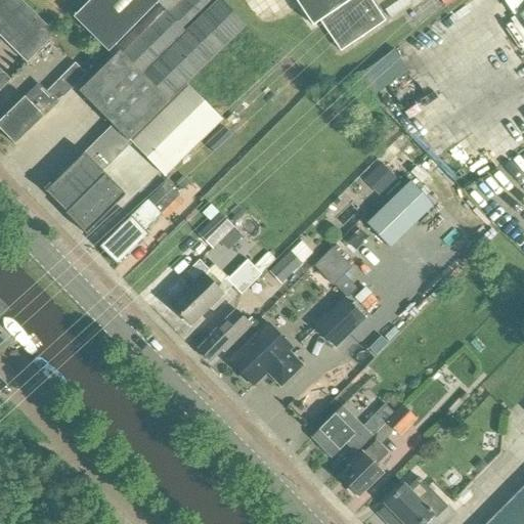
[(56,35),(19,0),(0,0),(0,35),(29,63),(56,35)]
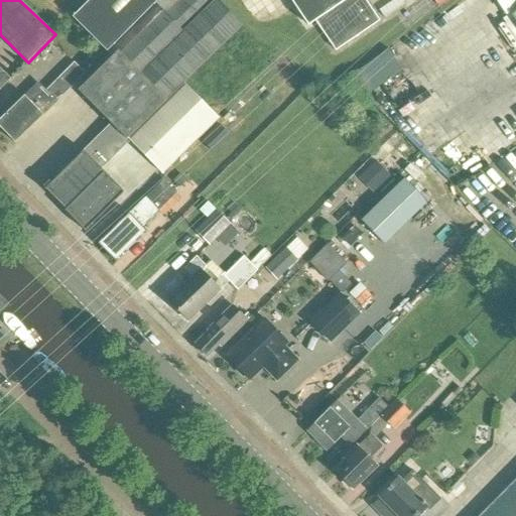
[(107,51),(158,0),(89,0),(72,17),(107,51)]
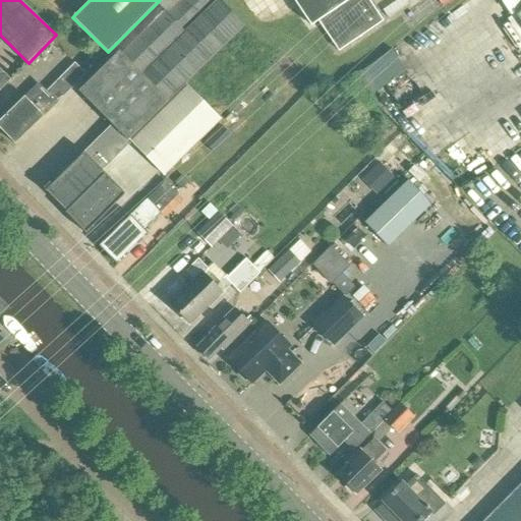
[(251,24),(299,9),(292,0),(184,0),(169,15),(166,12),(122,55),(119,52),(78,92),(112,125),(85,152),(103,170),(132,141),(129,139),(187,83),(245,26),(251,24)]
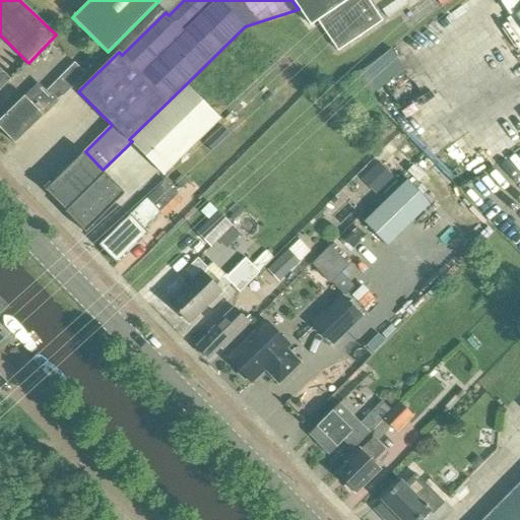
[(318,22),(350,0),(291,0),(299,9),(311,27),(318,22)]
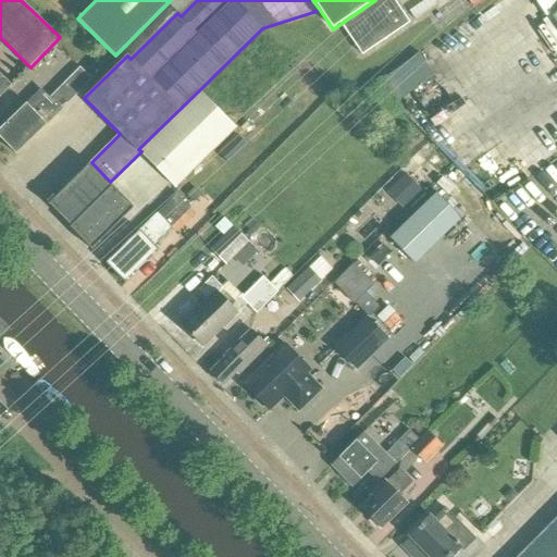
[(394,0),(375,0),(341,24),(362,57),(410,24),(394,0)]
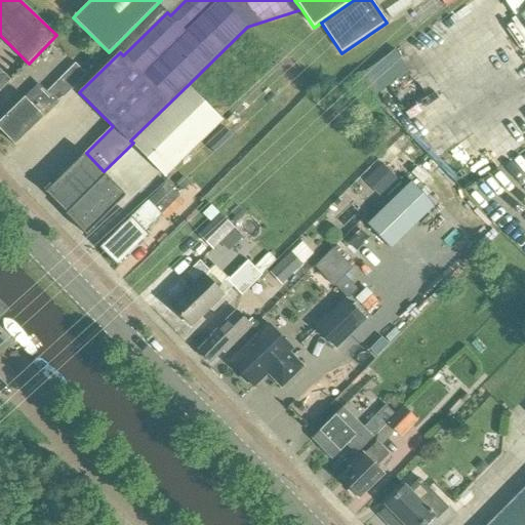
[(524,22),(524,0),(509,0),(521,16),(524,22)]
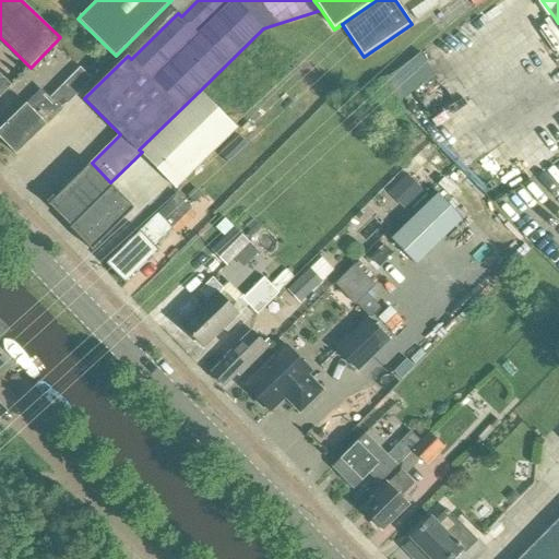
[(94,62),(103,64),(106,49),(96,47),(94,62)]
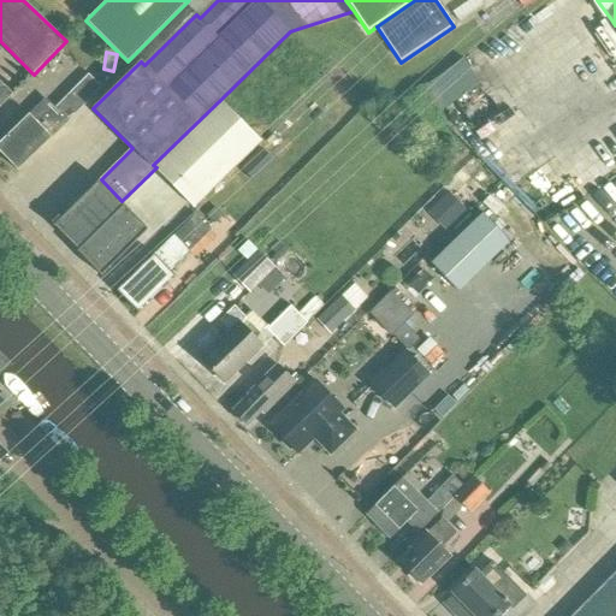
[(460,61),(414,89),(428,114),(474,87),(460,61)]
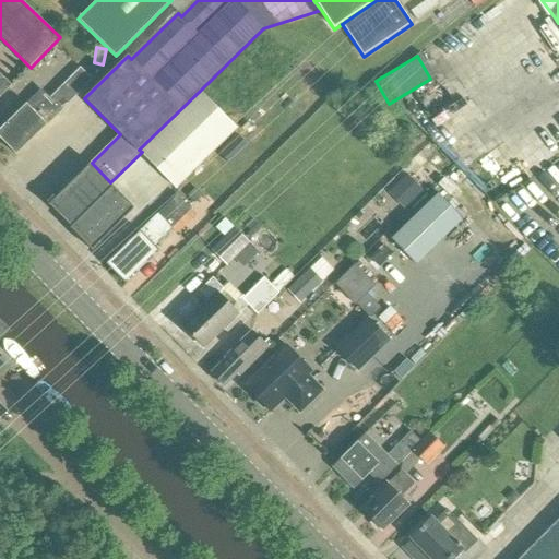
[(42,90),(0,129),(0,137),(16,154),(94,80),(82,68),(50,98),(42,90)]
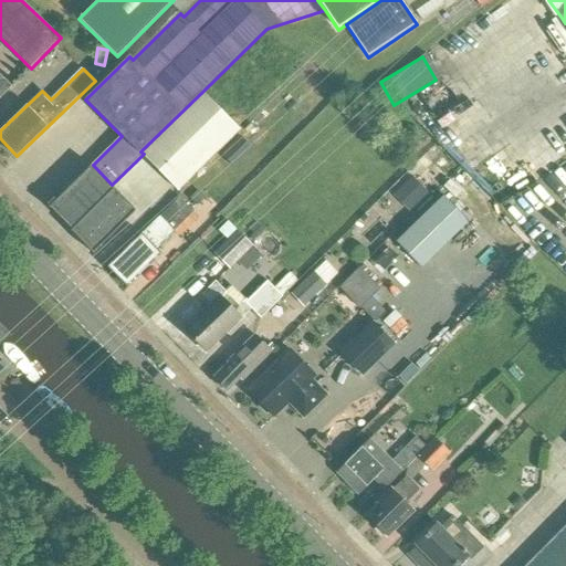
[(0,97),(11,87),(3,80),(0,79),(0,97)]
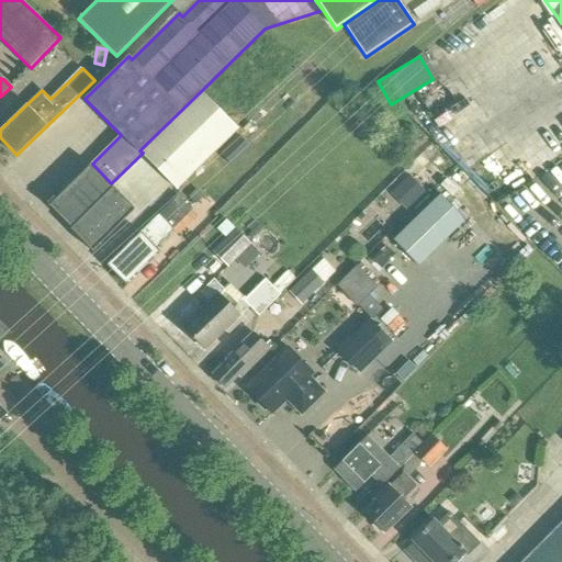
[(139,150),(143,153),(178,189),(240,128),(202,90),(139,150)]
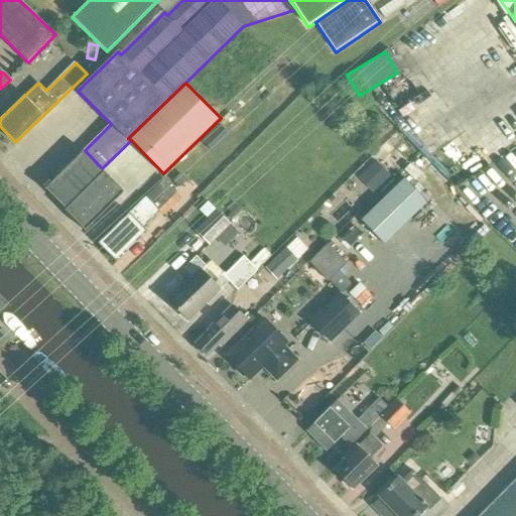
[(125,192),(102,168),(85,150),(43,190),(85,232),(125,192)]
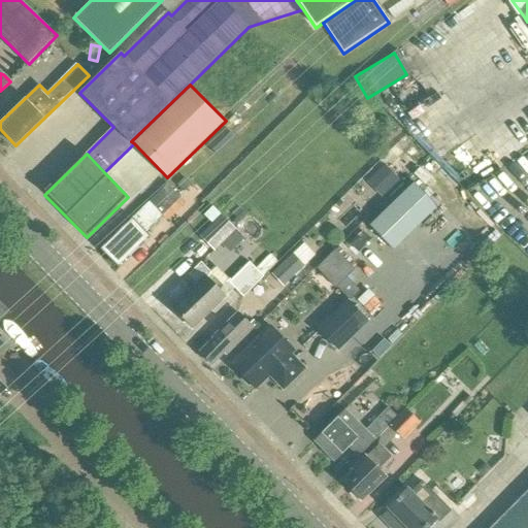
[(385,166),(371,178),(386,193),(398,180),(385,166)]
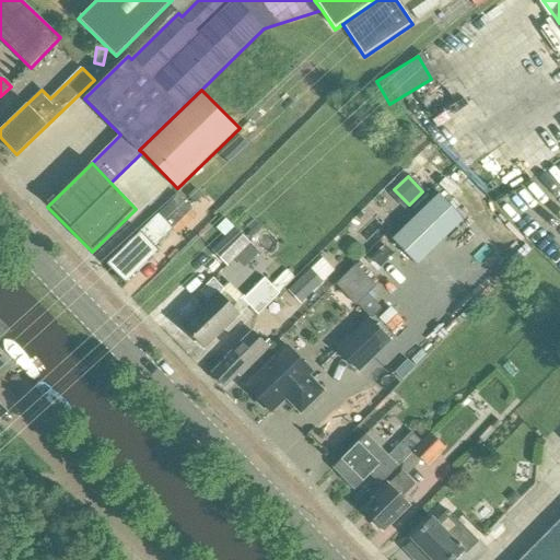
[(392,241),(417,266),(464,221),(439,195),(392,241)]
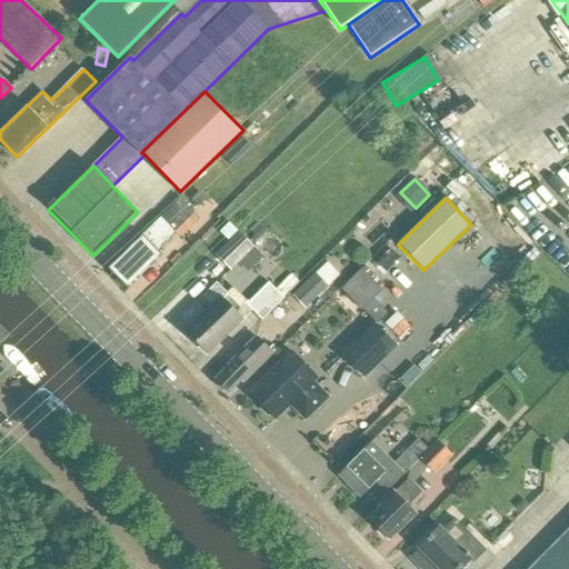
[(158,249),(196,213),(181,199),(109,269),(117,277),(117,280),(121,285),(123,285),(128,288),(162,255),(158,249)]
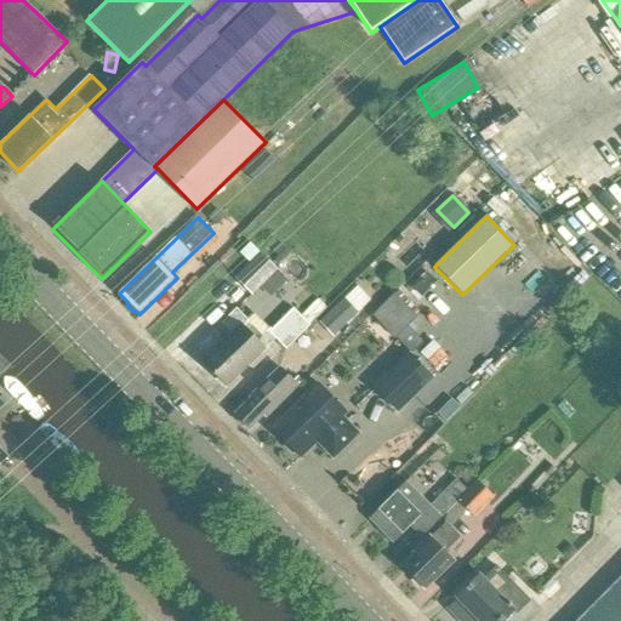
[(252,297),(278,272),(261,254),(234,279),(252,297)]
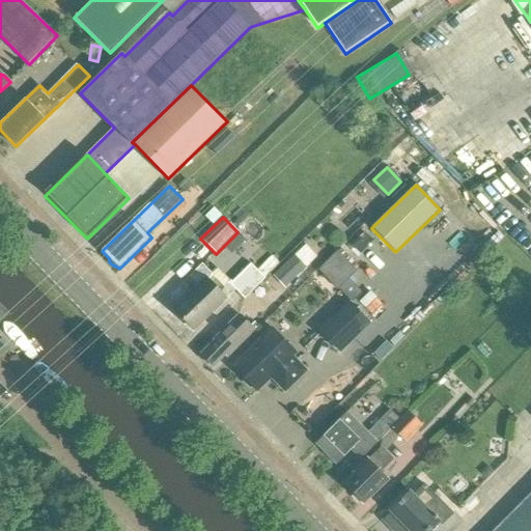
[(290,287),(308,270),(294,254),(275,272),(290,287)]
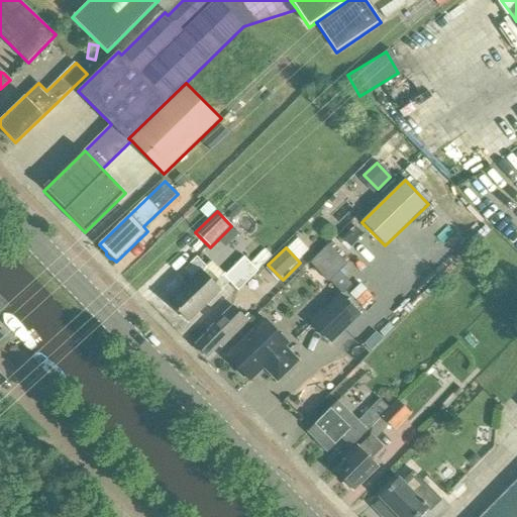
[(338,274),(340,272),(321,252),(310,264),(329,283),(330,282),(338,274)]
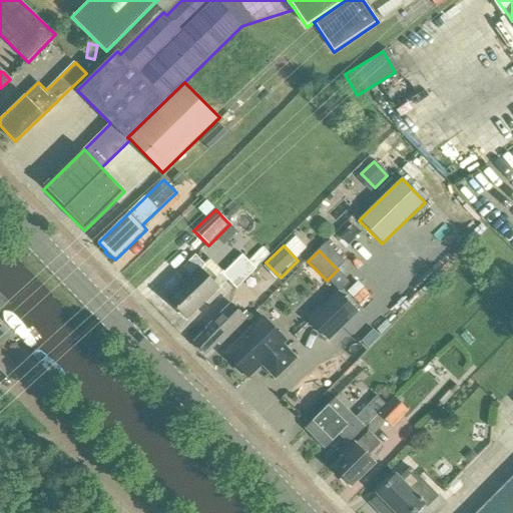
[(236,289),(240,285),(257,270),(242,254),(223,274),(222,275),(228,280),(236,289)]
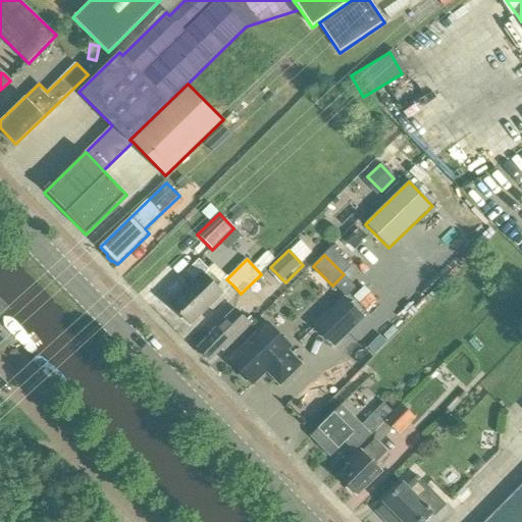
[(209,269),(199,260),(188,271),(196,280),(170,305),(191,325),(223,294),(232,284),(226,279),(227,278),(214,264),(209,269)]
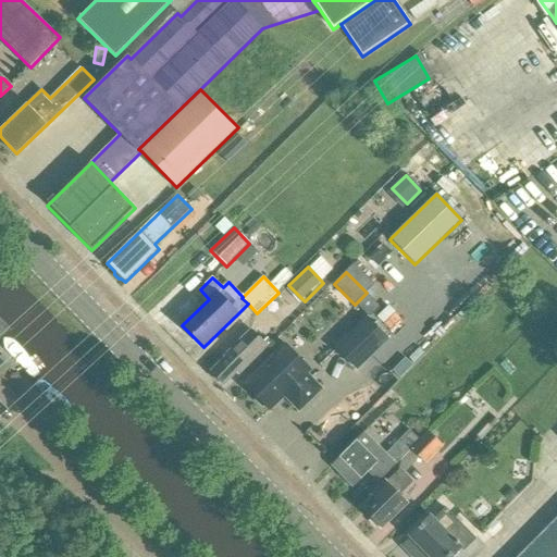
[(369,318),(379,308),(364,295),(356,304),(369,318)]
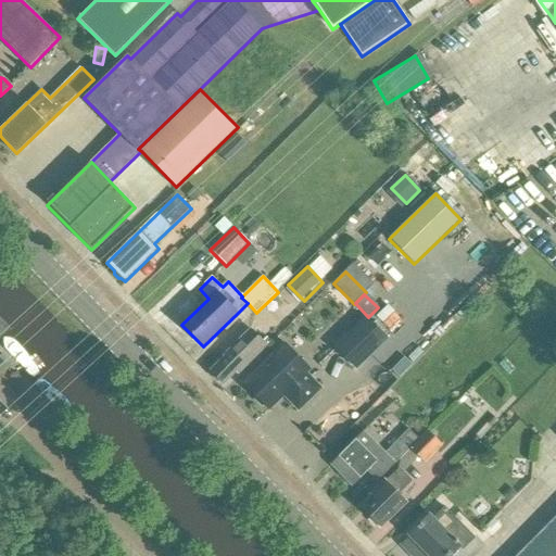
[(366,317),(336,348),(356,369),(387,339),(366,317)]
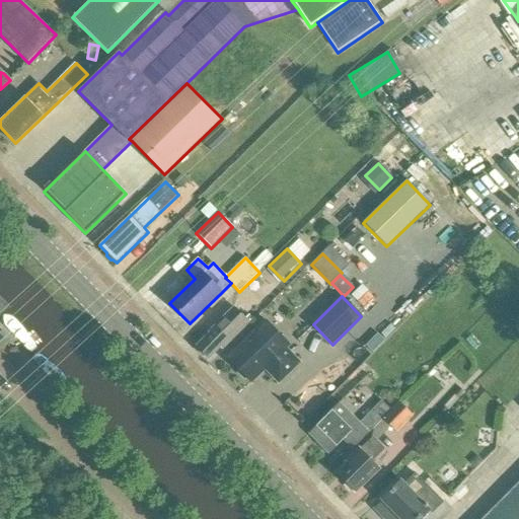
[(223,348),(251,317),(247,314),(244,317),(232,307),(212,329),(213,330),(198,348),(201,350),(201,353),(204,356),(207,356),(210,359),(221,347),(223,348)]
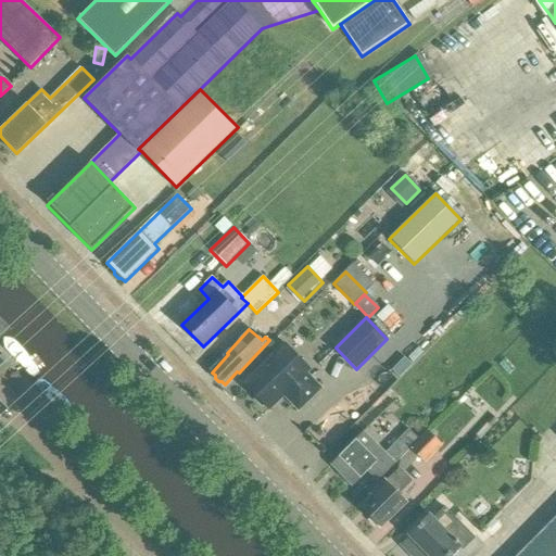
[(283,396),(299,412),(321,389),(307,374),(311,370),(285,344),(243,384),(255,396),(255,401),(262,407),(266,407),(269,411),(283,396)]
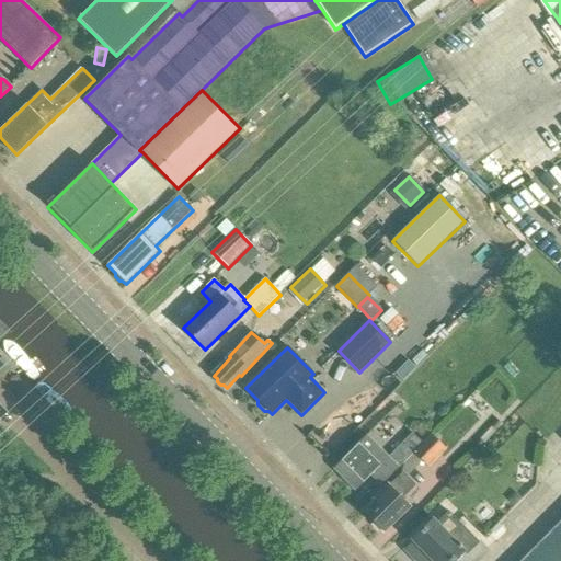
[(382,487),(415,455),(424,446),(413,435),(389,458),(368,436),(335,469),(357,491),(371,477),(382,487)]
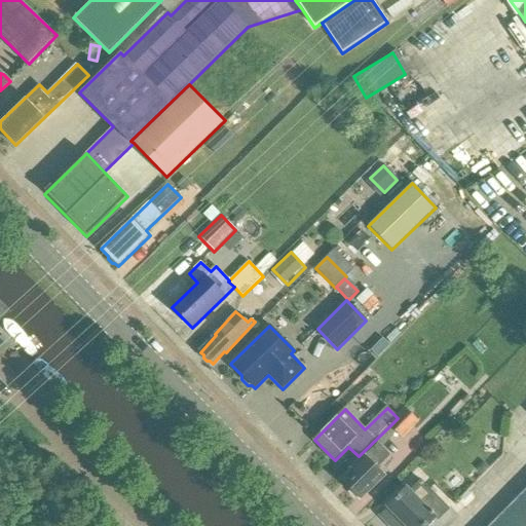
[(402,440),(419,422),(406,409),(398,418),(389,426),(402,440)]
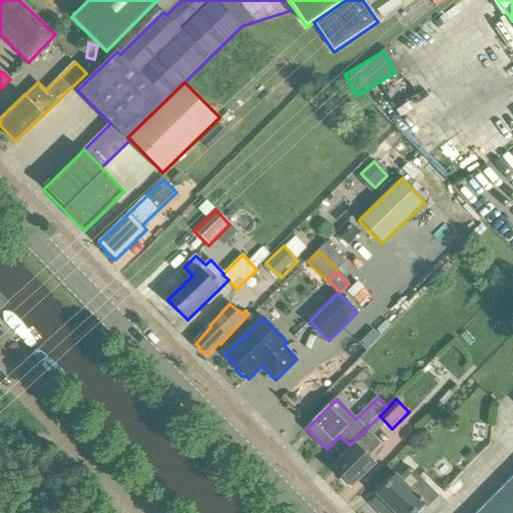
[(371,468),(374,465),(367,458),(379,446),(368,435),(356,446),(354,445),(340,458),(341,459),(332,469),(351,488),(354,485),(355,486),(361,480),(360,479),(365,474),(366,475),(372,470),(371,468)]
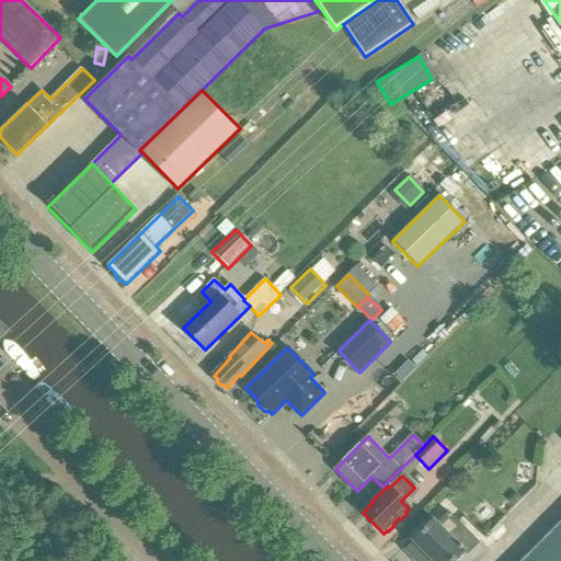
[(466,557),(478,545),(447,513),(436,524),(432,519),(411,540),(411,541),(402,550),(412,560),(427,560),(430,560),(455,560),(462,553),(466,557)]
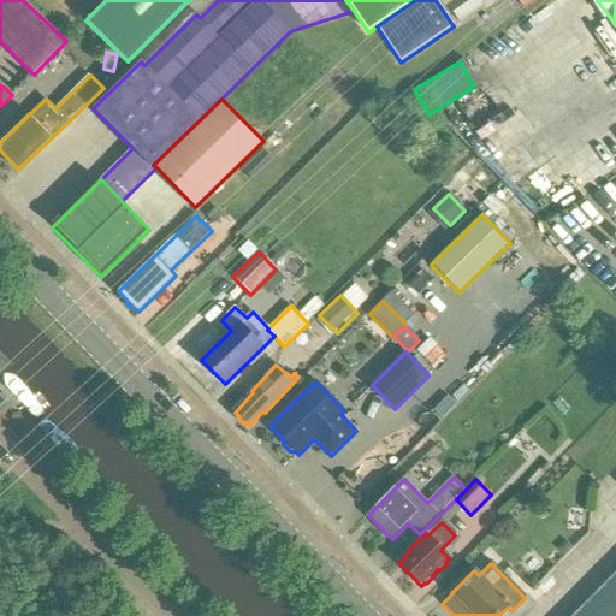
[(615,615),(615,576),(575,615),(615,615)]
